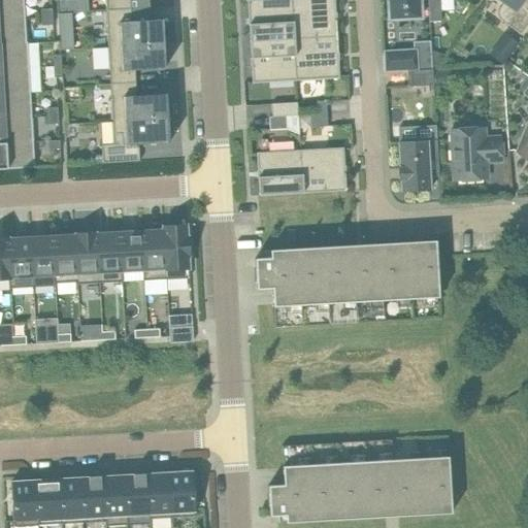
[(0,0),(0,20),(25,19),(24,0),(0,0)]
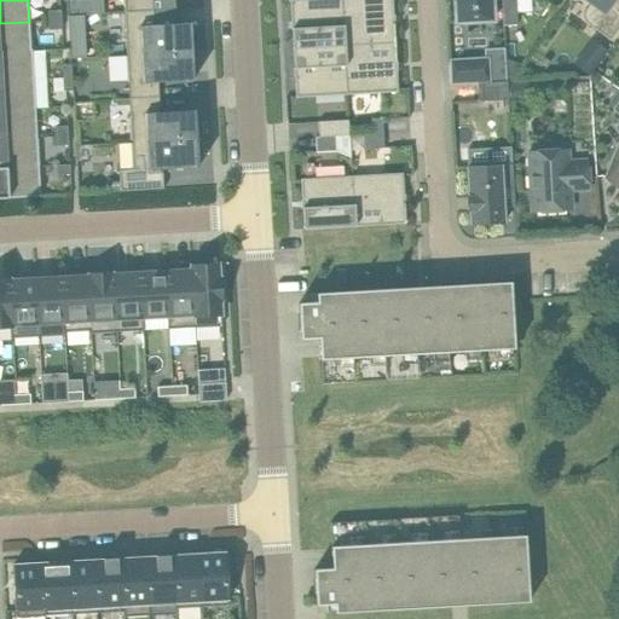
[(86,0),(70,1),(70,13),(86,12),(86,0)]
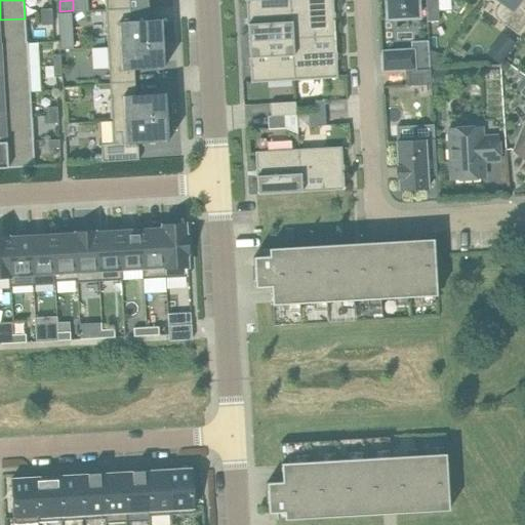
[(104,0),(106,10),(118,10),(116,0),(104,0)]
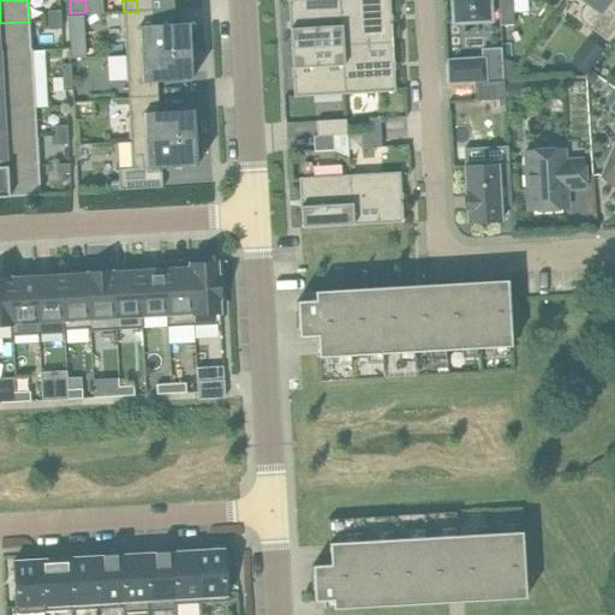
[(136,0),(138,12),(151,11),(150,0),(136,0)]
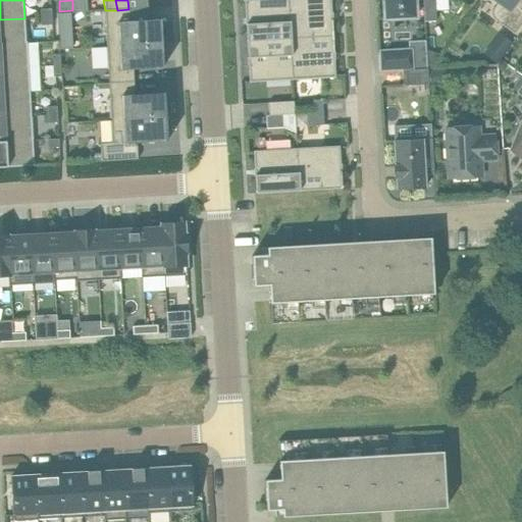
[(245,0),(246,17),(245,17),(245,19),(246,19),(247,23),(246,23),(246,25),(247,41),(290,39),(288,0),(245,0)]
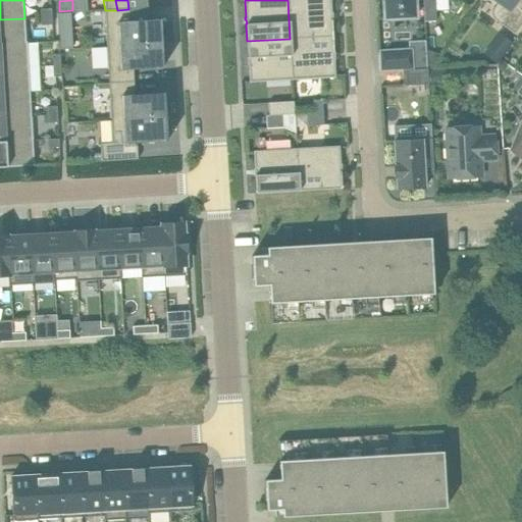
[(330,0),(288,0),(290,39),(332,37),(332,20),(332,18),(331,18),(331,14),(332,14),(332,12),(331,12),(330,0)]
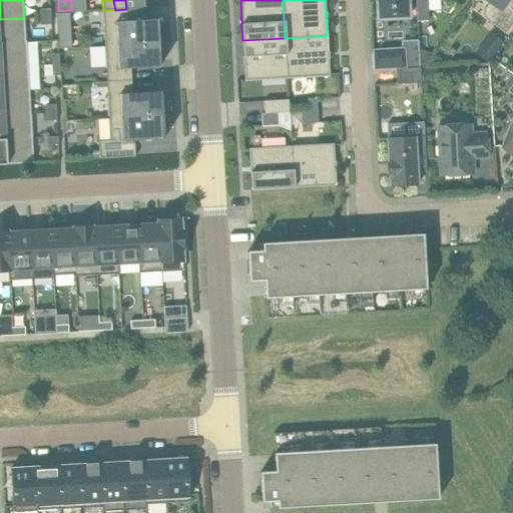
[(408,17),(407,0),(377,0),(378,18),(408,17)]
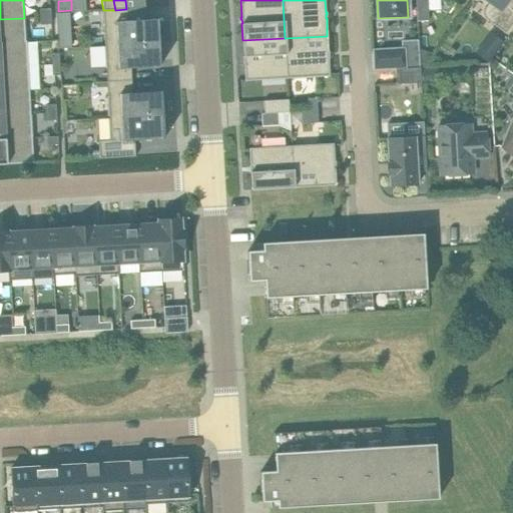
[(512,0),(484,0),(488,3),(485,7),(484,11),(484,16),(487,20),(505,33),(512,21),(512,0)]
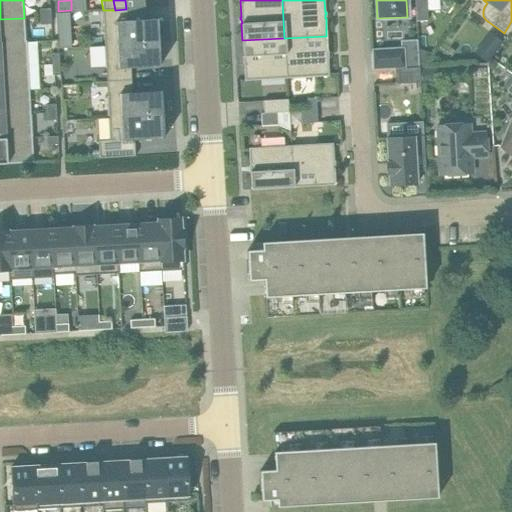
[(50,8),(39,9),(40,17),(51,16),(50,8)]
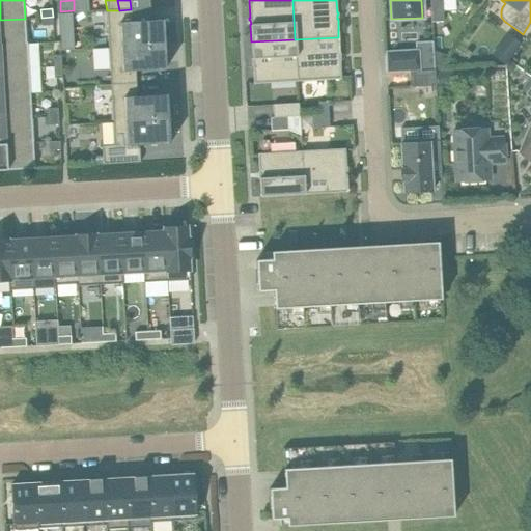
[(107,10),(107,23),(132,22),(131,9),(119,10),(107,10)]
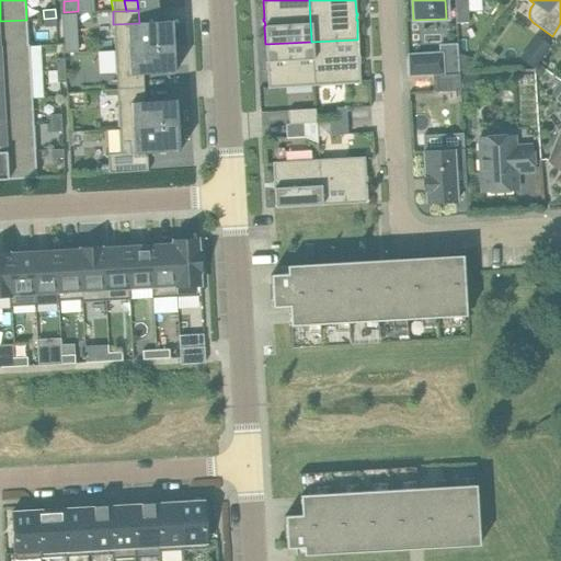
[(76,13),(61,14),(63,26),(76,25),(76,13)]
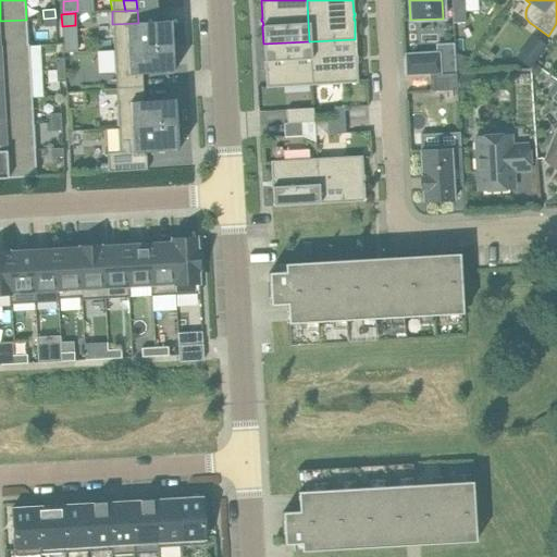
[(56,26),(56,17),(44,19),(44,27),(56,26)]
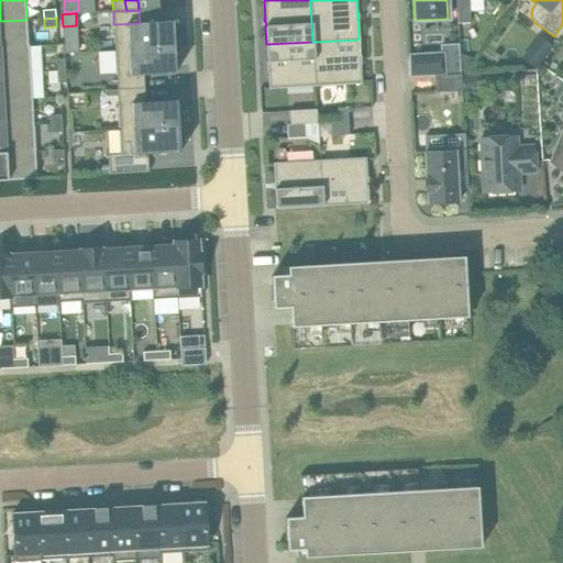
[(0,47),(29,46),(29,45),(26,20),(0,21),(0,47)]
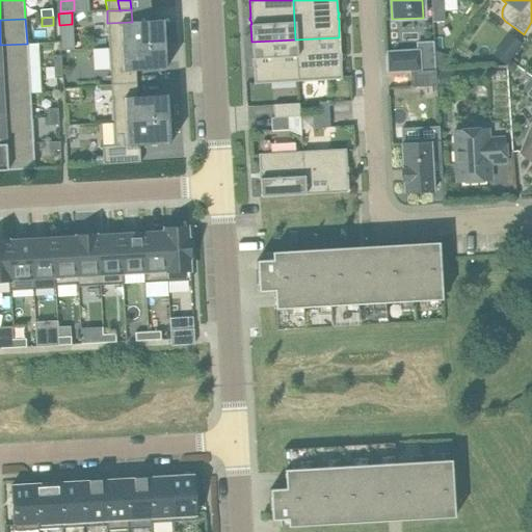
[(165,45),(163,20),(132,22),(107,23),(109,48),(165,45)]
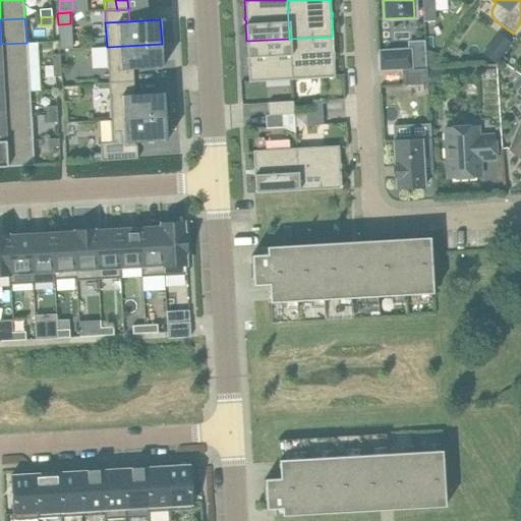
[(499,33),(490,45),(502,53),(510,42),(501,35),(499,33)]
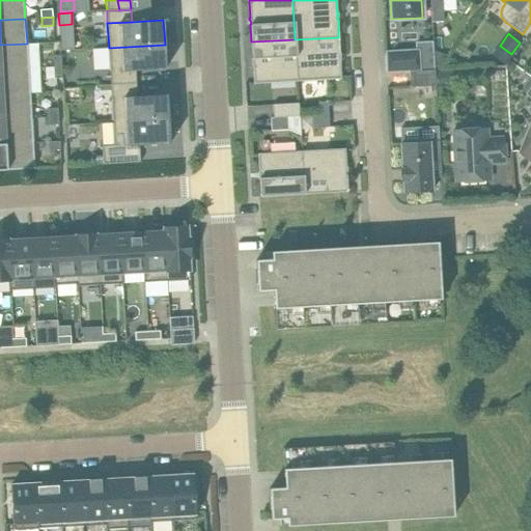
[(338,37),(295,39),(298,81),(341,79),(340,61),(341,61),(341,59),(339,59),(339,55),(340,55),(340,53),(339,53),(338,37)]
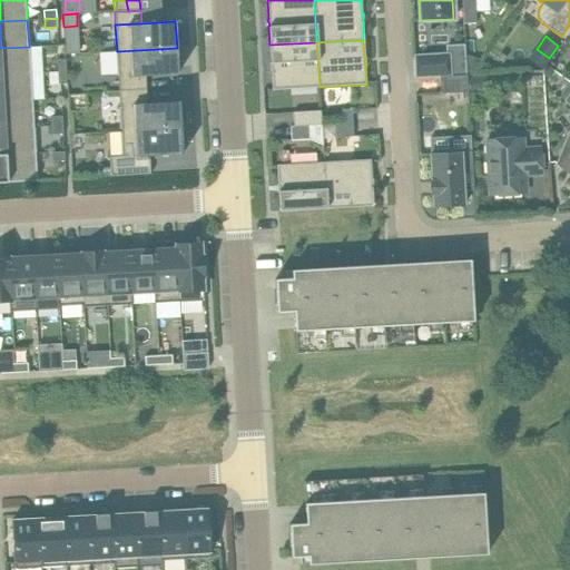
[(316,42),(269,45),(271,62),(269,62),(271,65),(272,65),(272,69),(271,69),(271,71),(272,70),(273,90),(320,87),(316,42)]
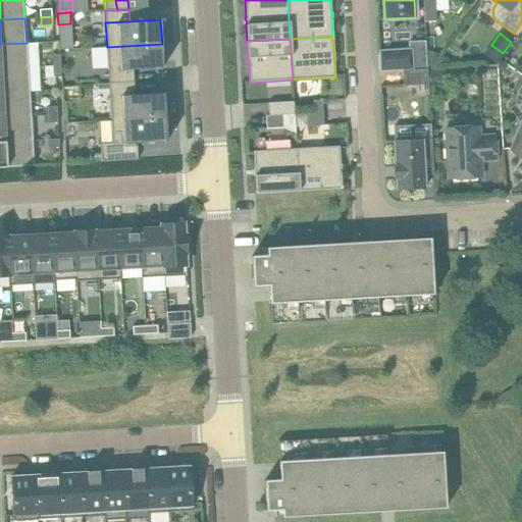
[(27,43),(0,44),(0,68),(29,67),(27,43)]
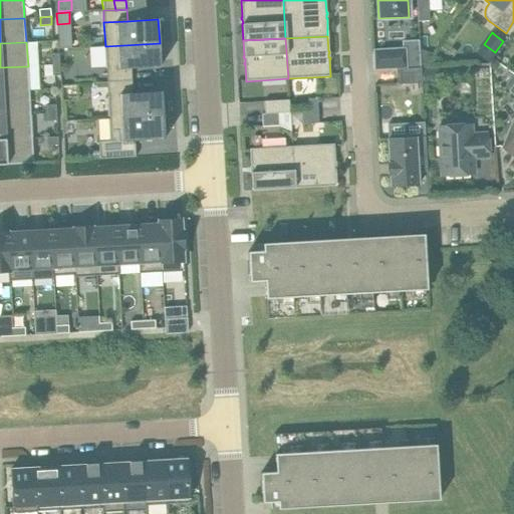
[(105,46),(106,70),(132,68),(161,67),(160,43),(105,46)]
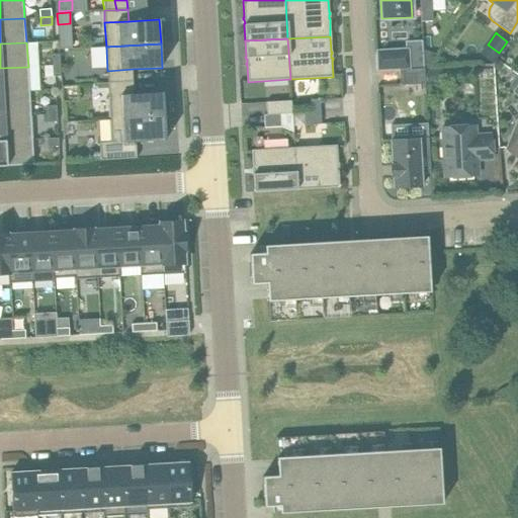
[(377,52),(378,70),(409,68),(408,50),(407,50),(408,54),(378,55),(377,52)]
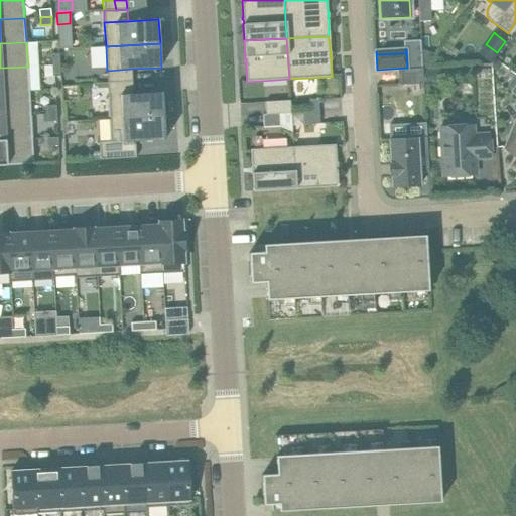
[(59,53),(51,54),(51,65),(59,65),(59,53)]
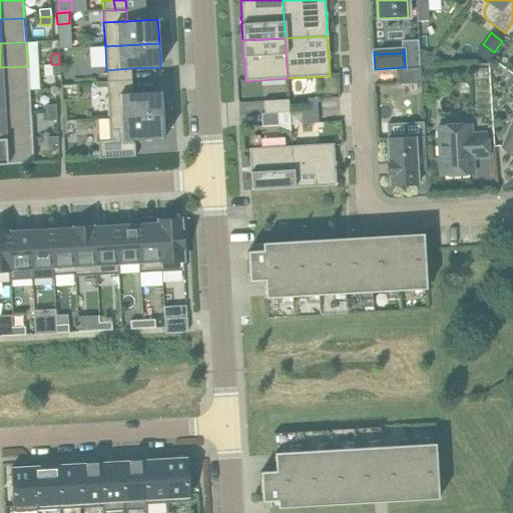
[(60,75),(59,64),(51,64),(52,75),(60,75)]
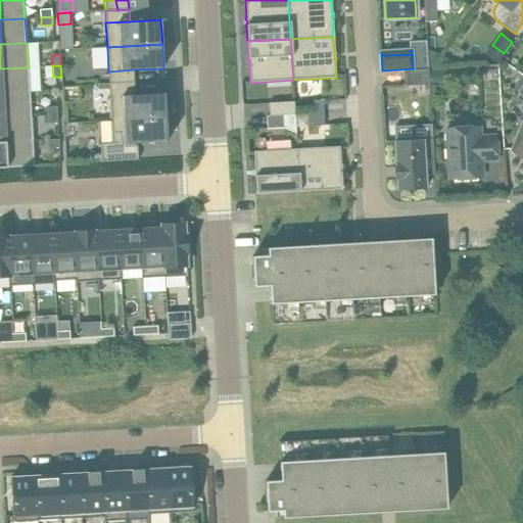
[(0,93),(30,92),(29,67),(0,68),(0,93)]
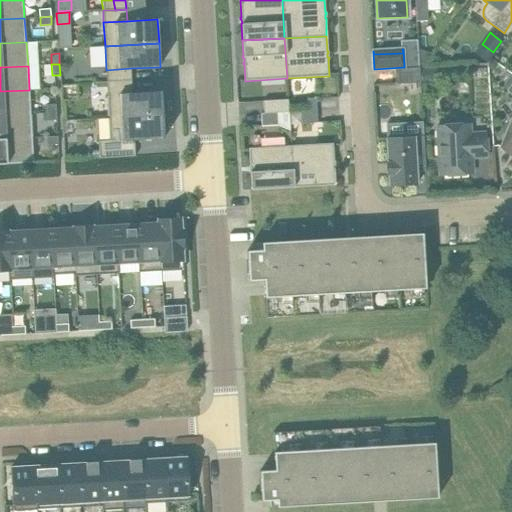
[(106,70),(107,82),(131,80),(131,68),(106,70)]
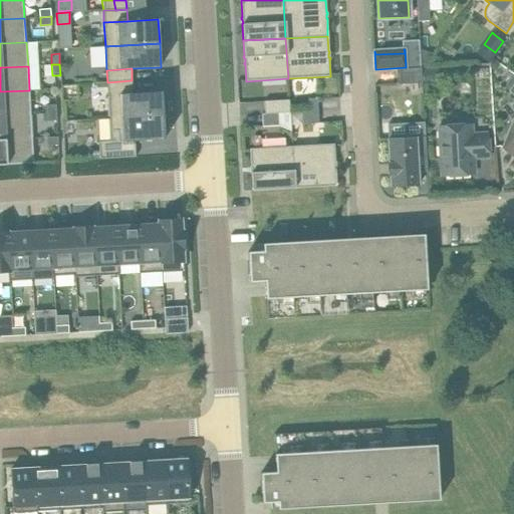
[(398,84),(421,83),(422,83),(421,68),(420,68),(397,69),(398,84)]
